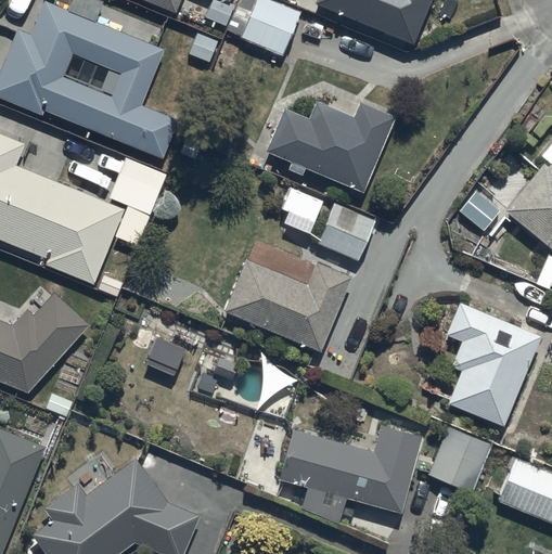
[(180,0),(213,0),(206,16),(228,26),(238,5),(230,2),(231,0),(138,0),(176,14),(180,0)]
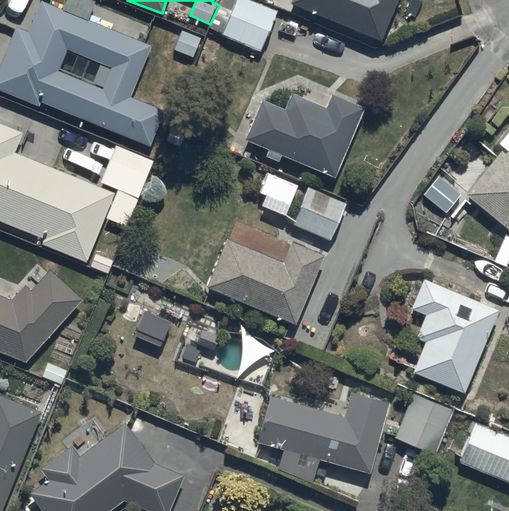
[(279,10),(253,0),(235,0),(222,37),(262,53),(279,10)]
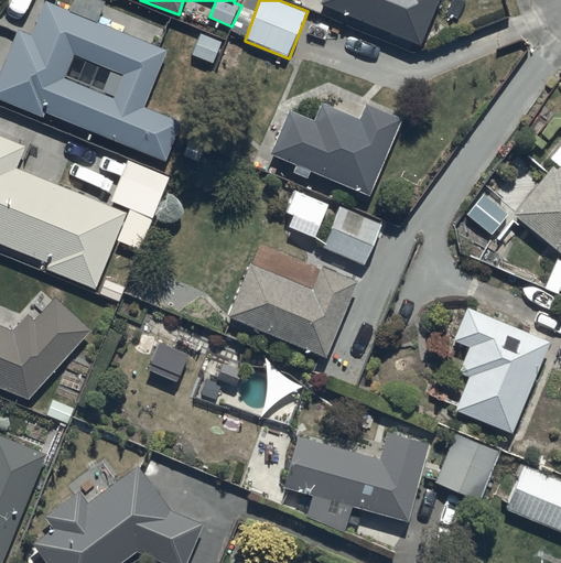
[(438,0),(321,0),(320,4),(420,45),(438,0)]
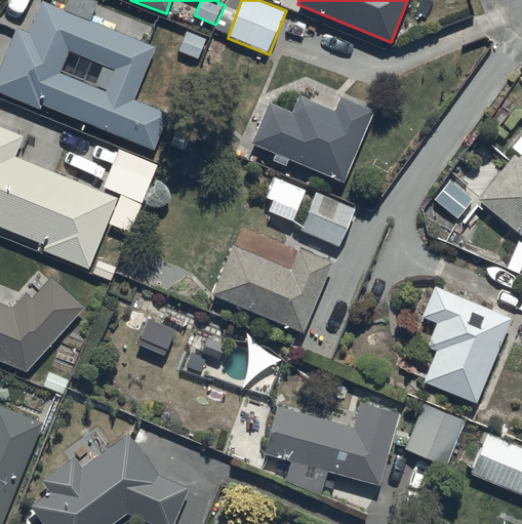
[(29,34),(16,29),(0,69),(0,93),(40,110),(42,106),(152,150),(167,112),(134,98),(155,47),(41,1),(29,34)]
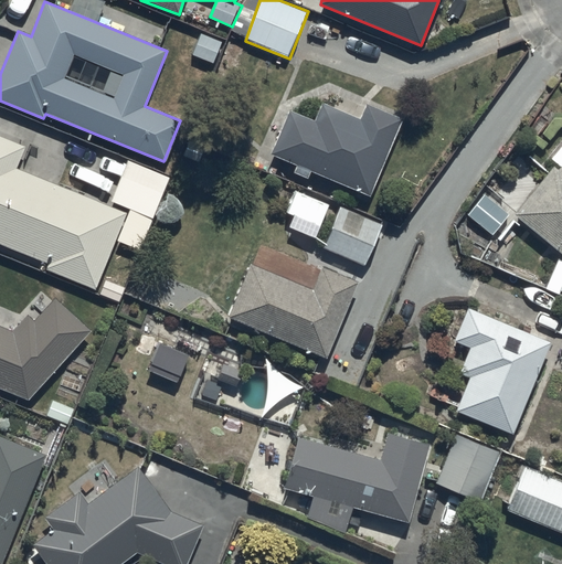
[(403,118),(366,103),(360,117),(321,102),(314,120),(288,110),(271,155),(296,166),(293,173),(308,180),(310,172),(371,198),(403,118)]
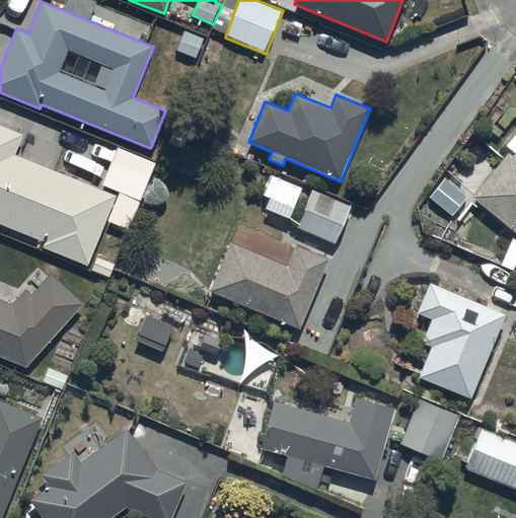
[(23,134),(0,125),(0,224),(44,243),(42,249),(88,268),(117,196),(15,155),(23,134)]
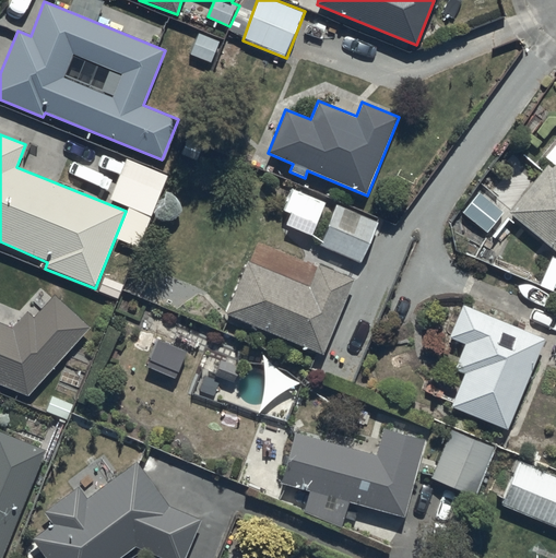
[(548,165),(509,212),(555,251),(555,165),(553,168),(548,165)]
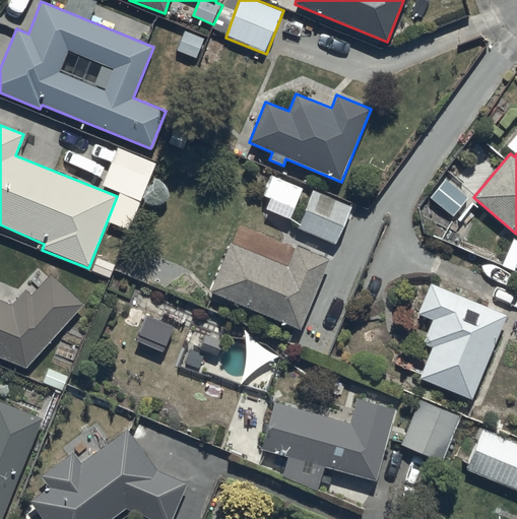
[(351,205),(313,190),(297,229),(335,244),(351,205)]
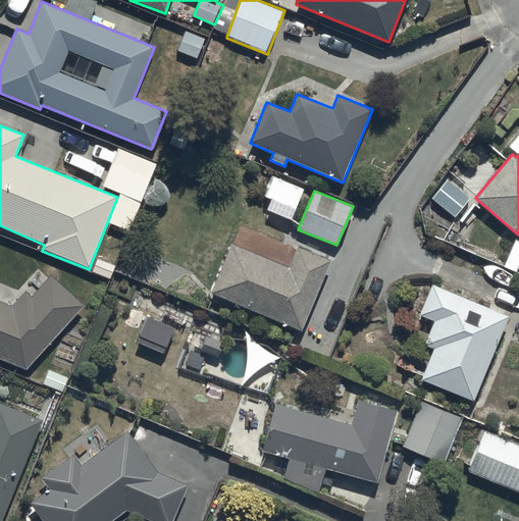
[(518,241),(516,240),(504,267),(517,273),(518,271),(518,241)]
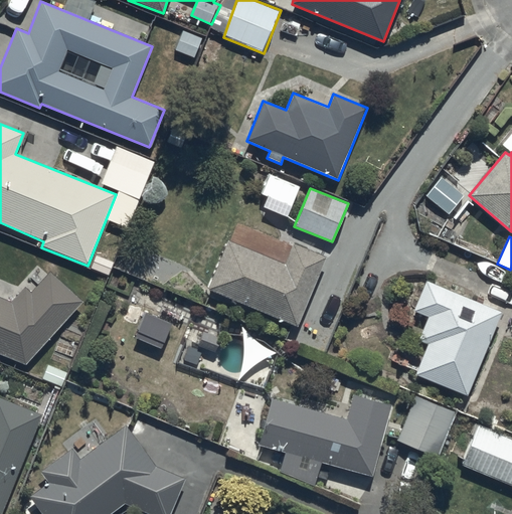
[(284,265),(229,241),(208,291),(298,328),(327,259),(293,243),(284,265)]
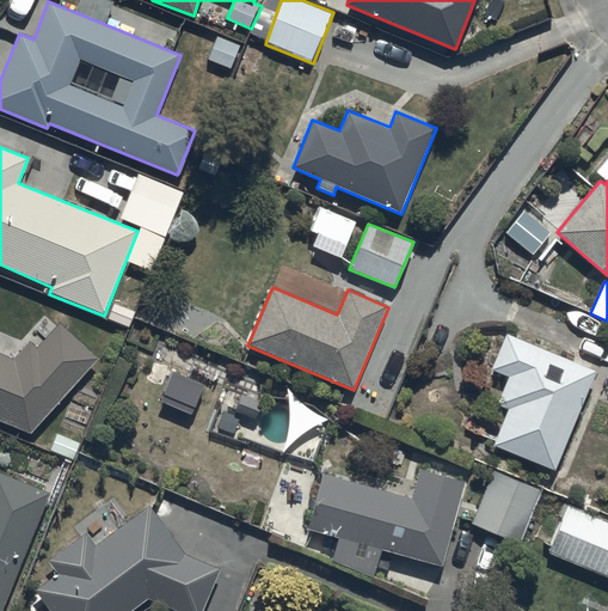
[(0,421),(31,434),(98,356),(59,323),(37,348),(29,342),(14,358),(0,352),(0,421)]
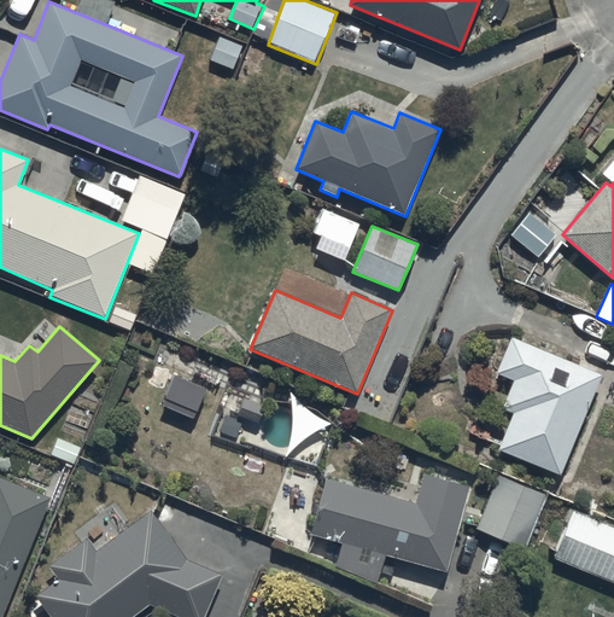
[(512,337),(496,373),(514,380),(502,408),(514,413),(498,450),(560,476),(602,374),(512,337)]
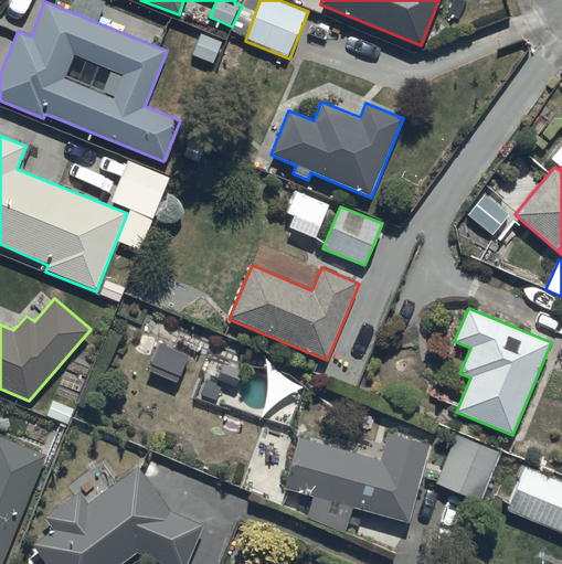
[(428,444),(389,434),(381,460),(298,437),(284,489),(314,497),(308,518),(347,533),(353,508),(409,522),(428,444)]
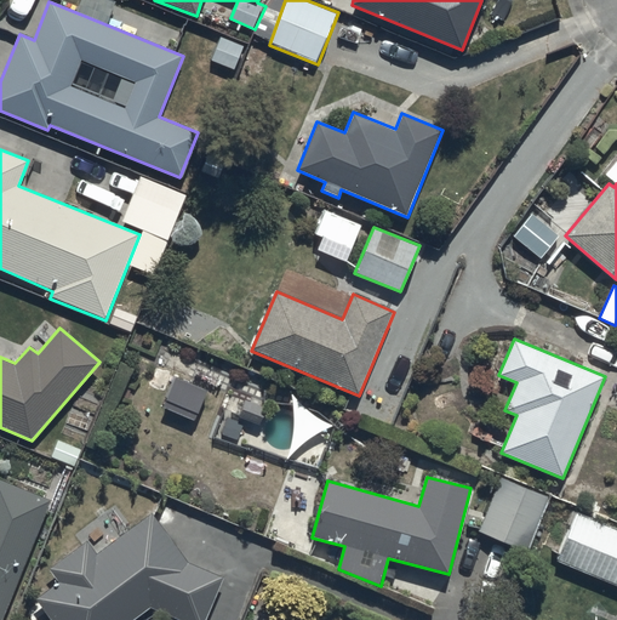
[(502,477),(479,529),(525,550),(548,498),(502,477)]
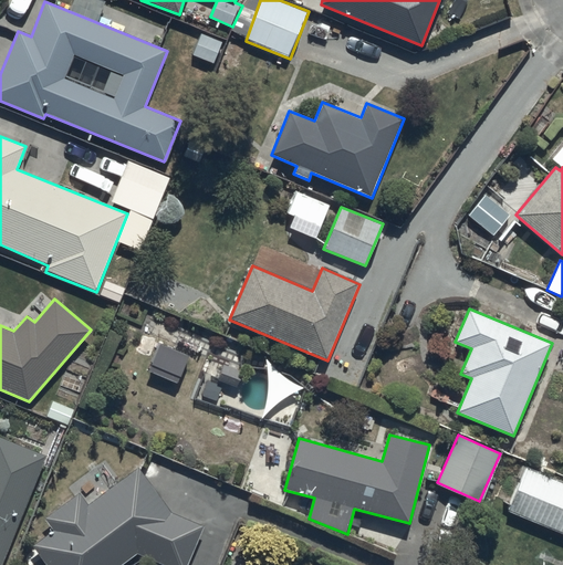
[(3,564),(45,456),(0,438),(0,564),(3,564)]
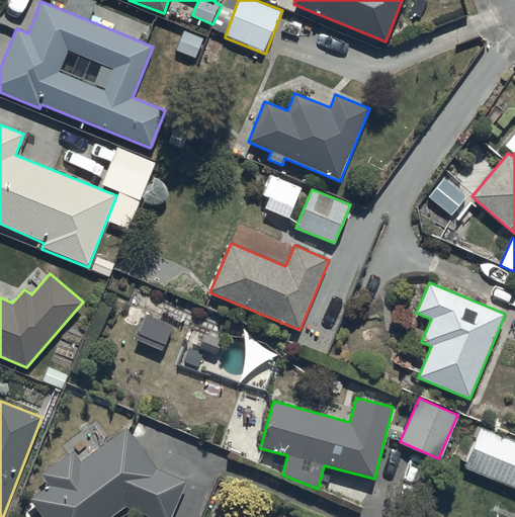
[(514,441),(482,427),(464,466),(514,489),(514,441)]
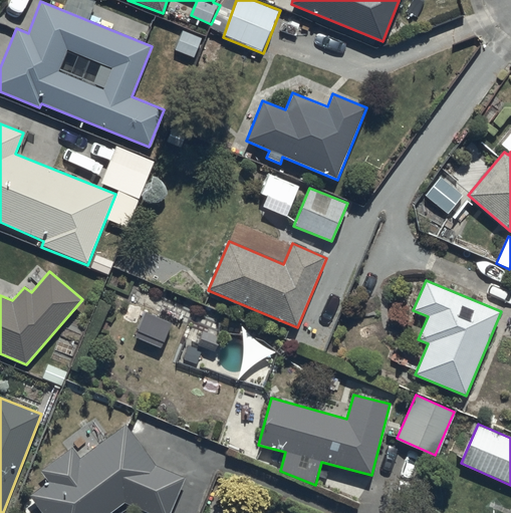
[(157,466),(125,426),(80,460),(72,449),(40,470),(50,484),(31,497),(41,512),(113,512),(125,504),(148,512),(170,512),(185,477),(157,466)]
